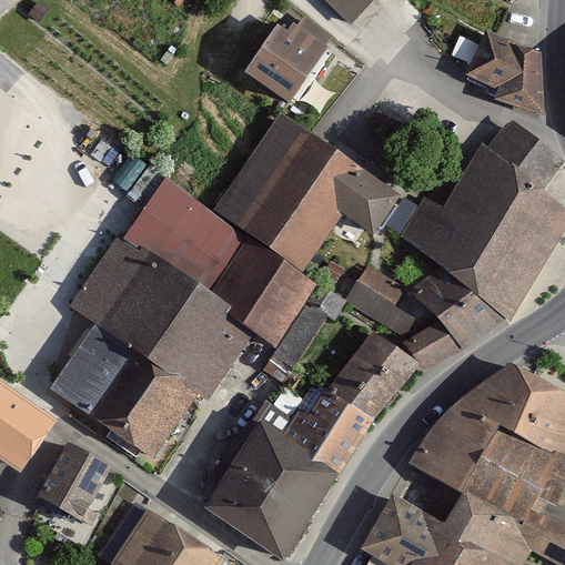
[(326,0),(350,22),(371,0),(326,0)]
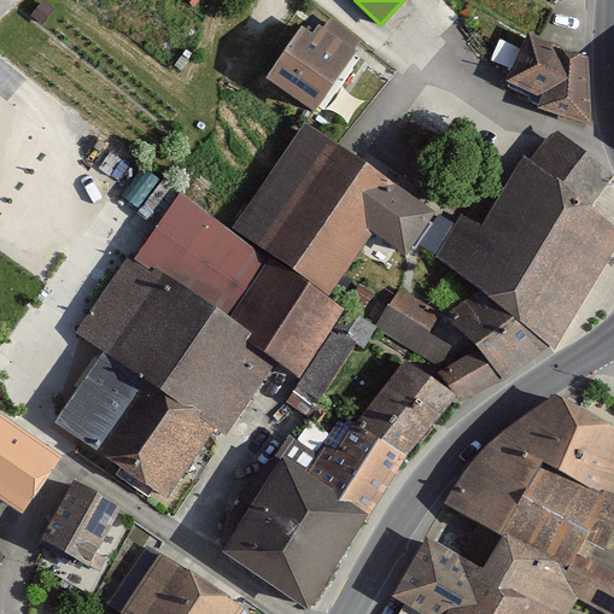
[(265,79),(315,115),(358,53),(352,48),(358,40),(326,17),(314,35),(302,27),(265,79)]
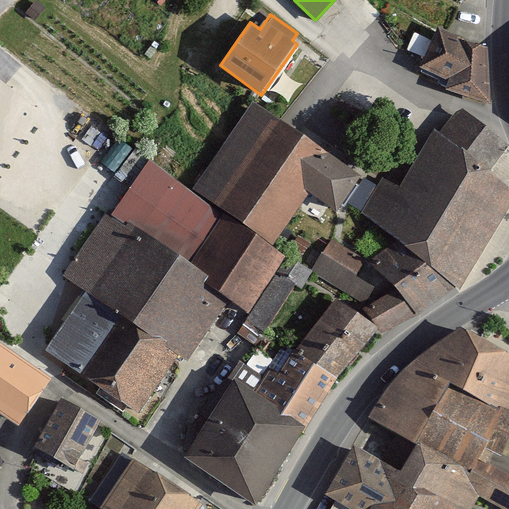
[(445,90),(486,100),(483,44),(436,26),(418,64),(449,81),(445,90)]
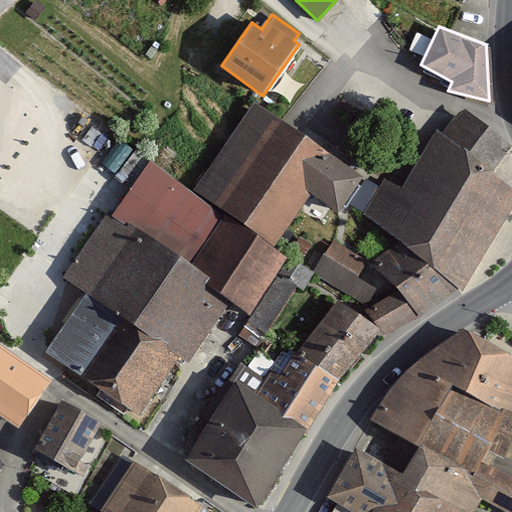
[(363,177),(252,102),(191,191),(275,247),(311,194),(339,212),(363,177)]
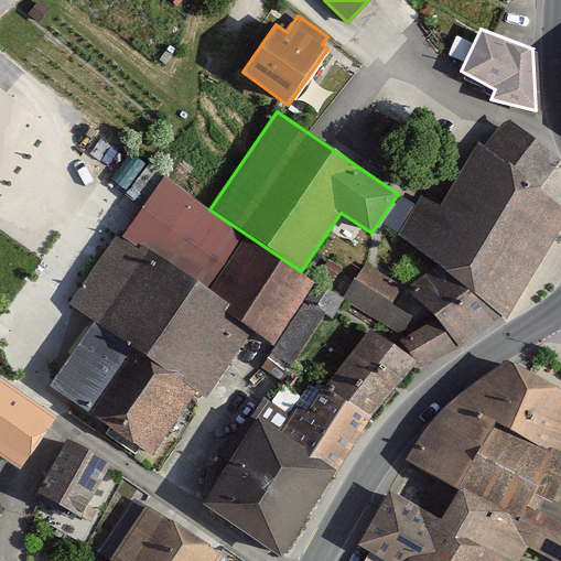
[(455,179),(548,244),(560,220),(560,205),(535,182),(554,155),(507,119),(478,142),(455,179)]
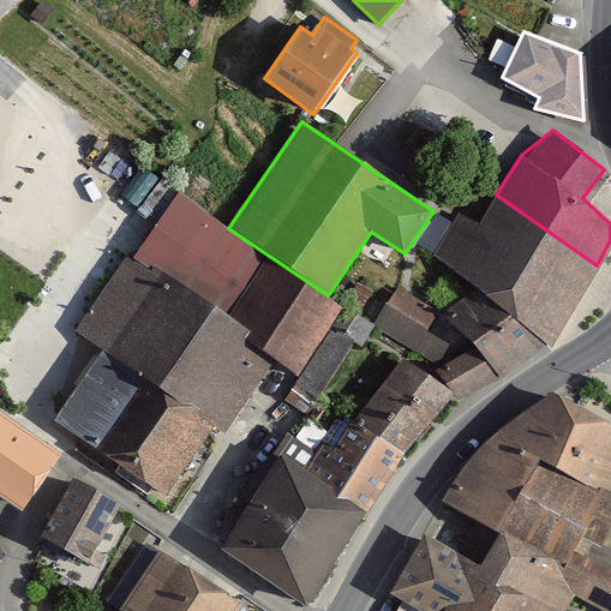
[(228,228),(177,193),(131,261),(150,274),(155,267),(251,333),(246,340),(274,360),(297,375),(343,306),(328,295),(228,228)]
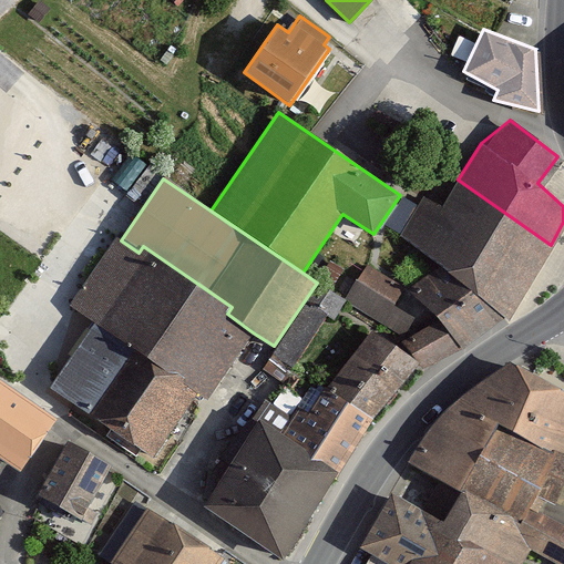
[(551,245),(458,180),(442,208),(423,196),(401,234),(441,266),(502,316),(551,245)]
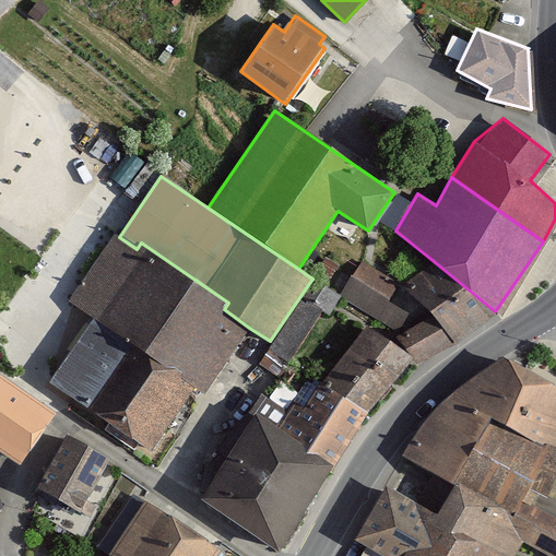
[(113,234),(67,299),(92,318),(134,345),(193,387),(203,393),(249,328),(224,309),(228,303),(141,243),(137,249),(119,237),(113,234)]
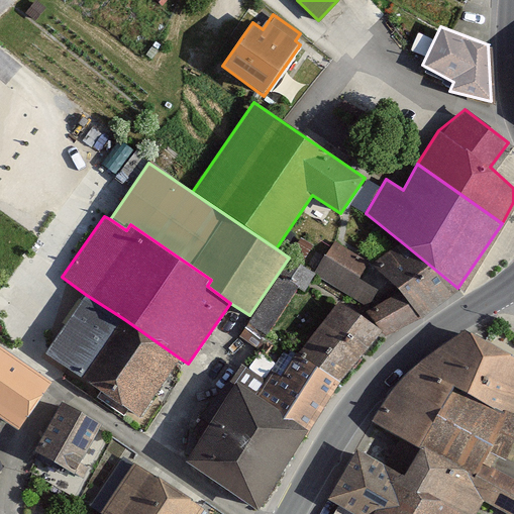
[(370,262),(335,240),(313,276),(366,309),(379,287),(361,276),(370,262)]
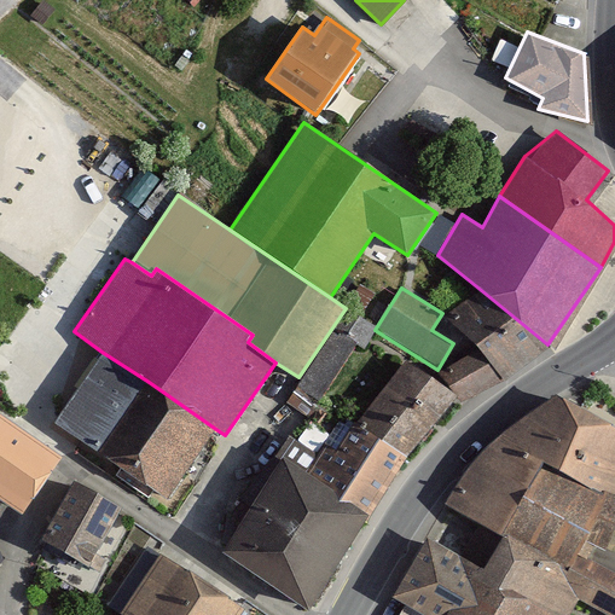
[(481,290),(442,313),(477,348),(500,378),(547,344),(481,290)]
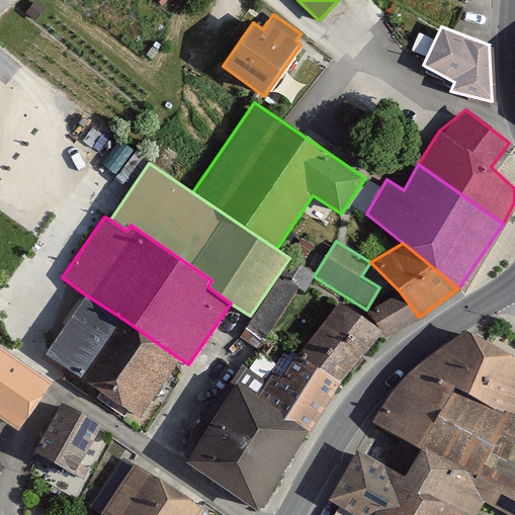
[(383,332),(419,317),(400,291),(371,311),(383,332)]
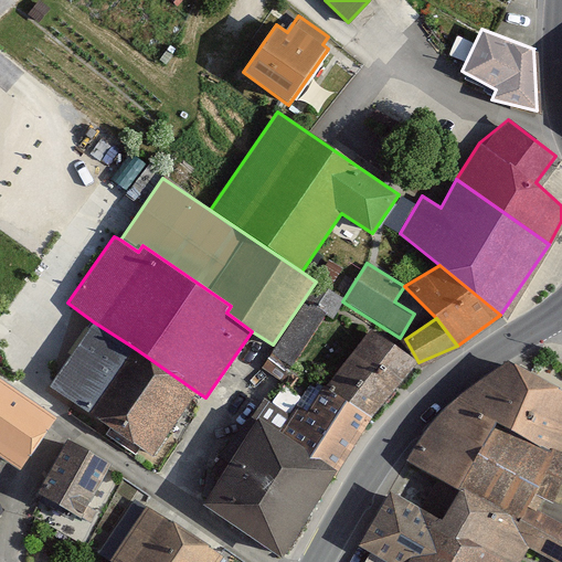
[(136,349),(93,321),(49,386),(91,414),(136,349)]
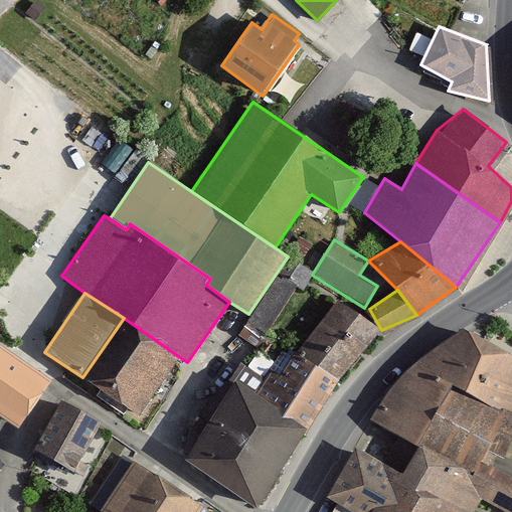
[(338,378),(381,330),(337,299),(300,355),(338,378)]
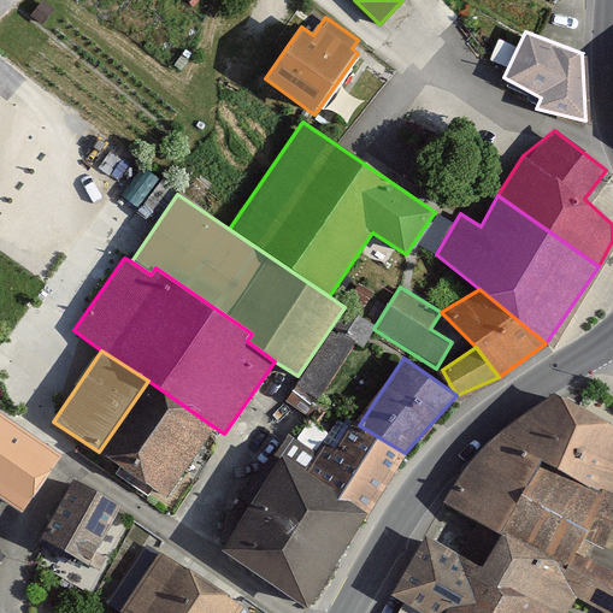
[(165,497),(213,426),(148,381),(99,452),(165,497)]
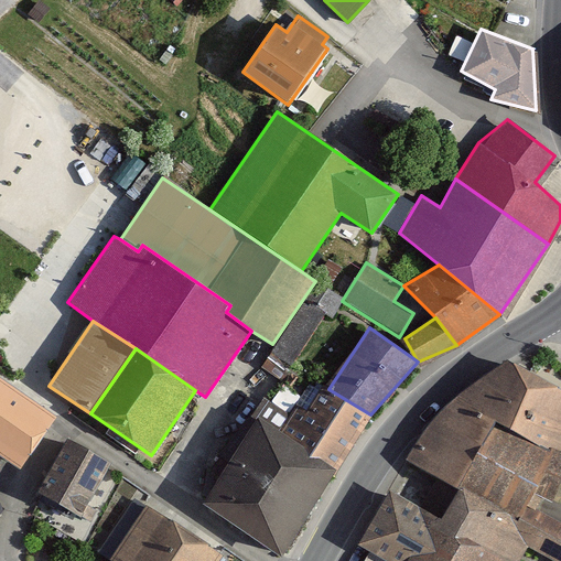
[(455,398),(558,455),(560,443),(560,389),(508,360),(455,398)]
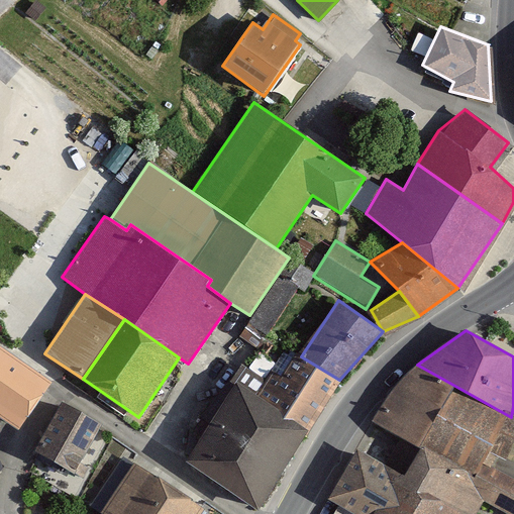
[(0,419),(18,432),(50,385),(0,349),(0,419)]
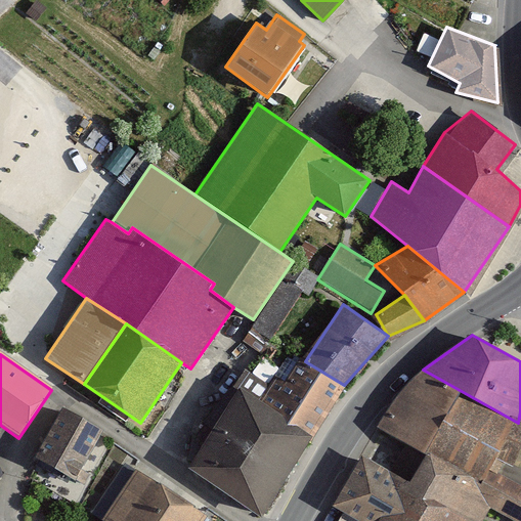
[(305,361),(299,358),(286,381),(278,376),(261,404),(312,436),(344,385),(305,361)]
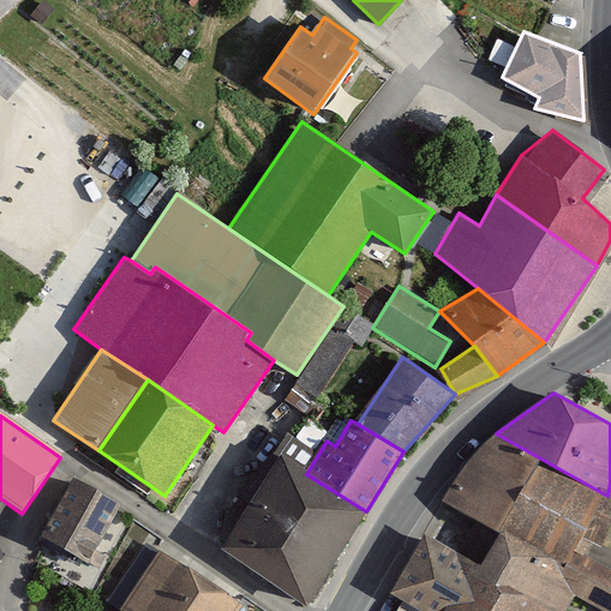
[(610,497),(607,496),(496,433),(480,445),(461,466),(439,501),(499,534),(503,527),(568,564),(585,553),(589,543),(604,547),(610,532),(610,497)]
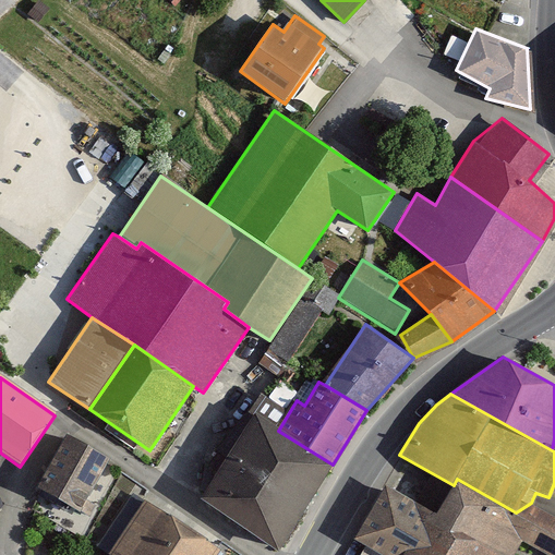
[(278,549),(333,465),(278,431),(252,414),(198,498),(278,549)]
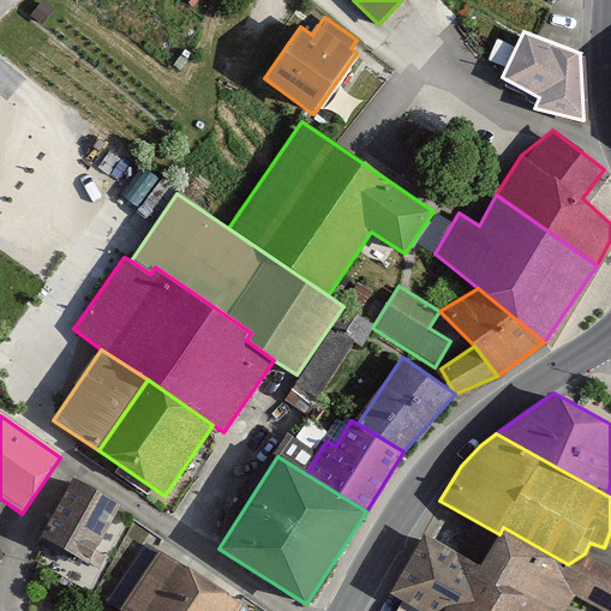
[(117,504),(77,481),(42,541),(95,571),(103,556),(91,549),(117,504)]
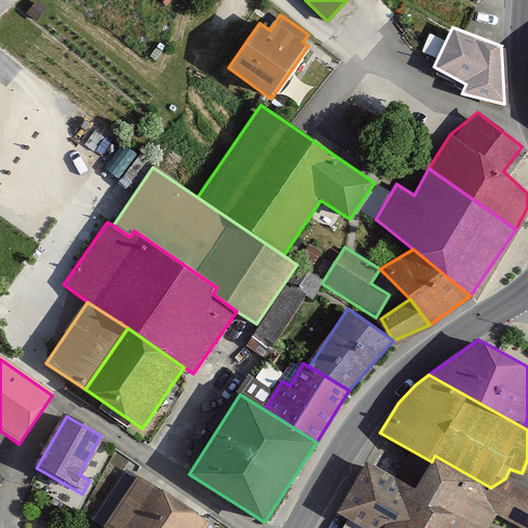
[(519,527),(527,527),(527,491),(505,478),(491,488),(435,455),(432,462),(416,489),(395,527),(490,527),(498,516),(519,527)]
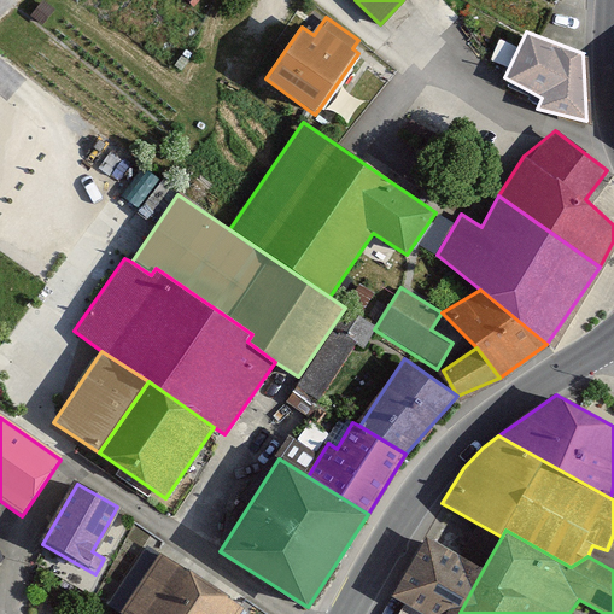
[(411,613),(460,613),(484,568),(422,537),(389,602),(411,613)]
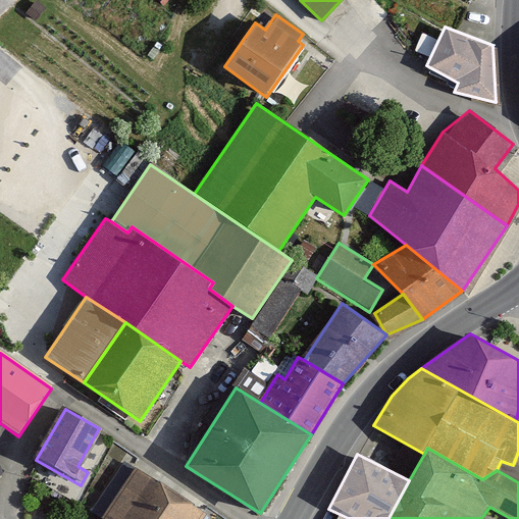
[(200,518),(206,510),(123,458),(90,511),(103,518),(200,518)]
